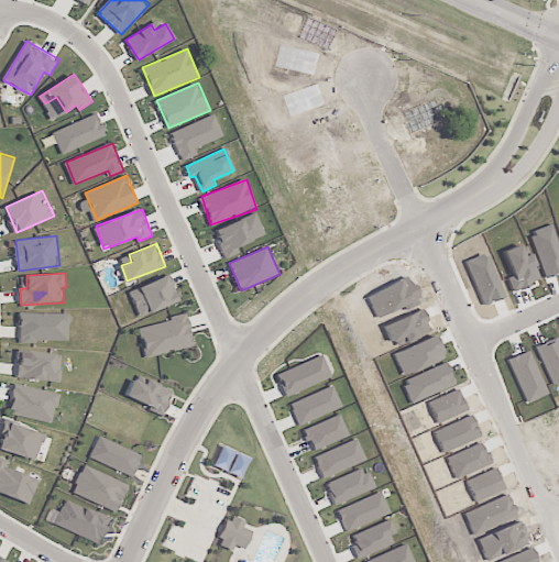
[(141,316),(178,301),(168,275),(131,289),(141,316)]
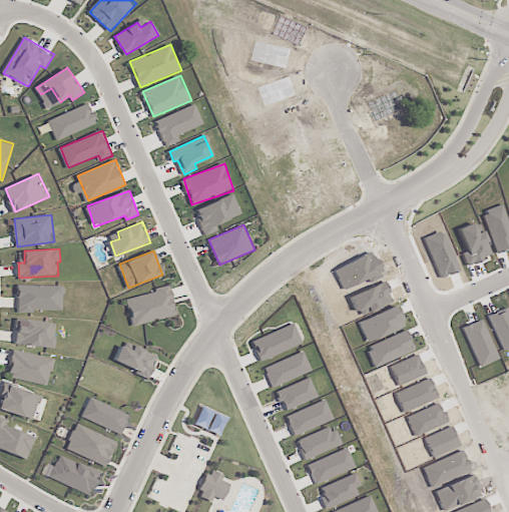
[(64,311),(65,285),(19,284),(19,310),(64,311)]
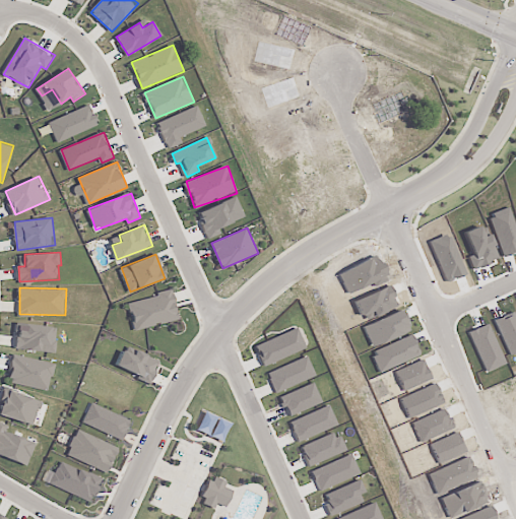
[(136,330),(180,319),(174,290),(130,301),(136,330)]
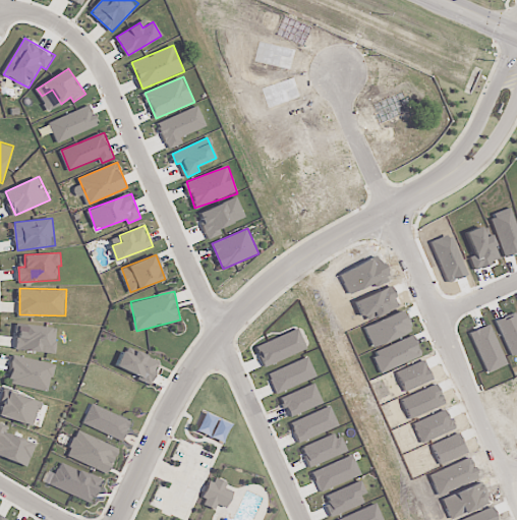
[(17,349),(56,353),(59,328),(19,324),(17,349)]
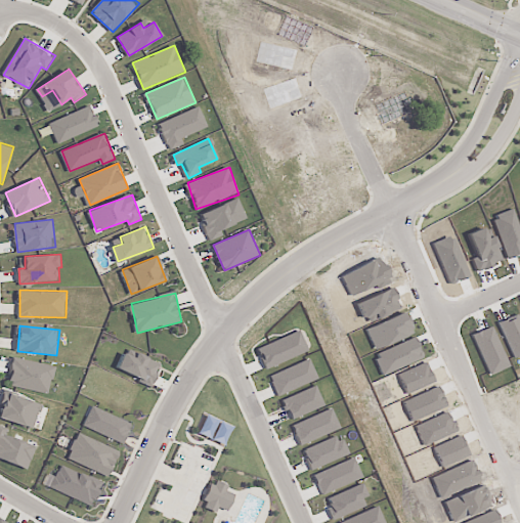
[(259,348),(268,368),(310,350),(302,330),(259,348)]
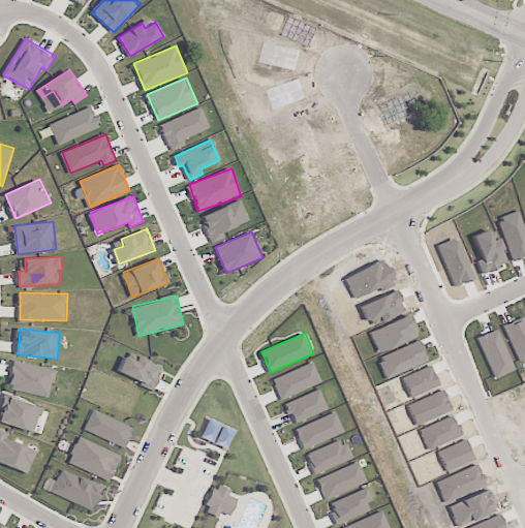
[(119,372),(155,387),(164,367),(139,355),(136,361),(126,355),(119,372)]
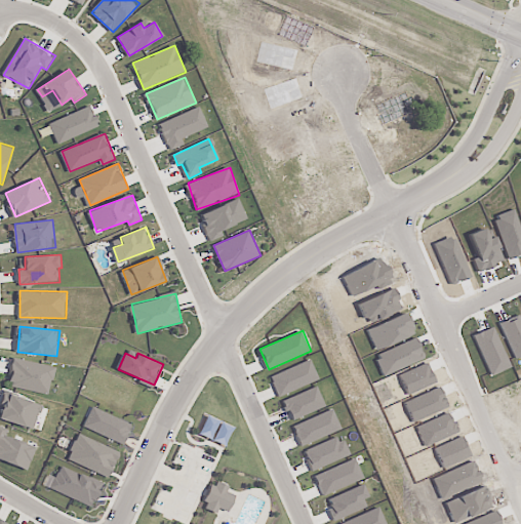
[(56,366),(14,358),(9,386),(51,393),(56,366)]
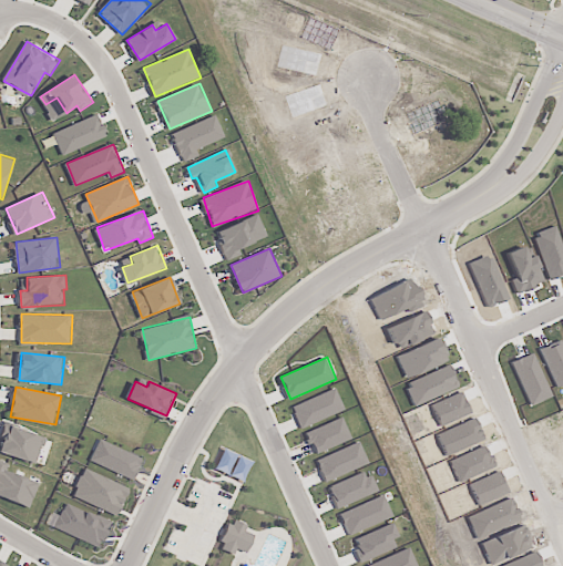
[(446,409),(474,397),(484,417),(456,429),(448,420),(446,409)]
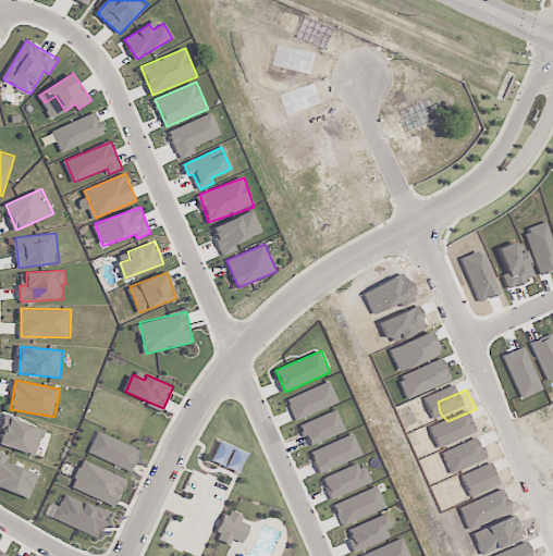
[(442,430),(479,414),(489,435),(452,452),(442,430)]
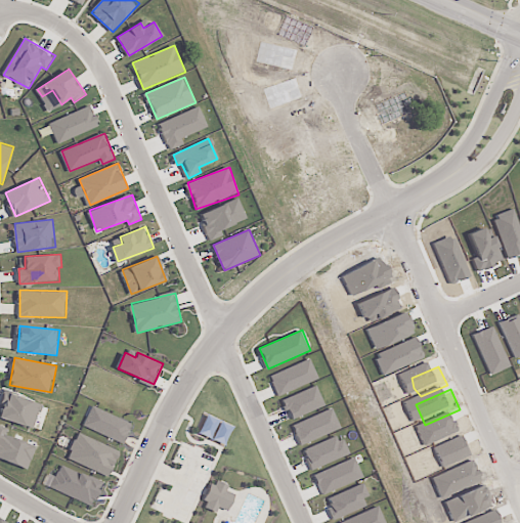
[(0,417),(36,429),(45,401),(7,390),(0,415),(0,417)]
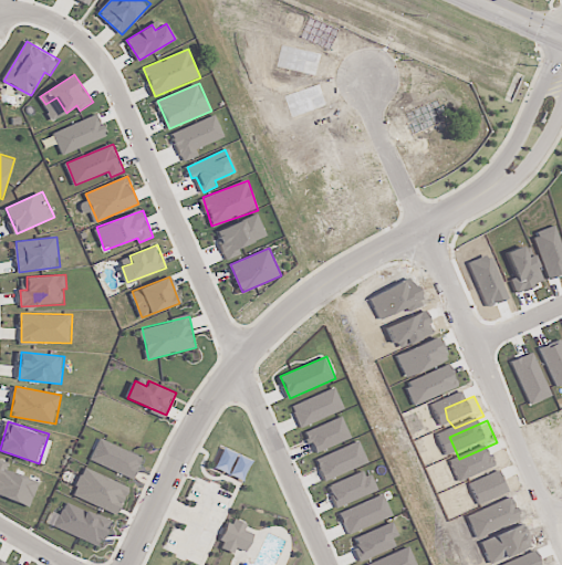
[(462,463),(497,448),(507,469),(472,484),(462,463)]
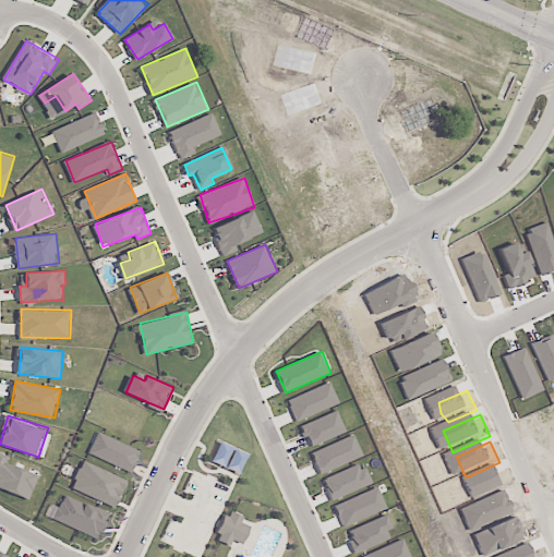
[(0,487),(31,499),(40,475),(9,462),(11,456),(0,451),(0,487)]
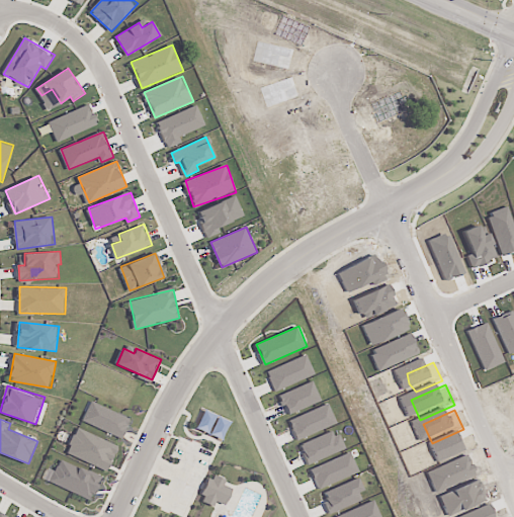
[(68,452),(108,470),(119,446),(80,427),(68,452)]
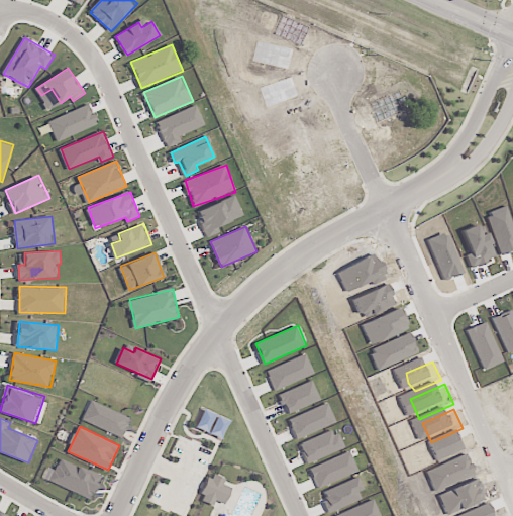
[(440,445),(448,465),(477,451),(469,432),(440,445)]
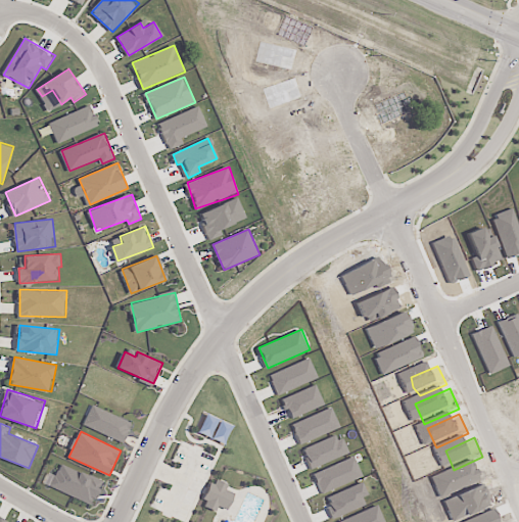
[(51,486),(95,505),(105,480),(61,463),(51,486)]
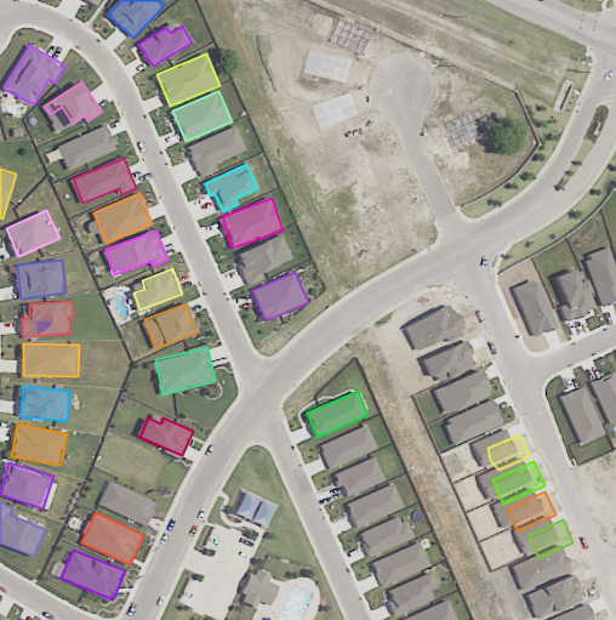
[(528,570),(539,595),(585,574),(574,550),(528,570)]
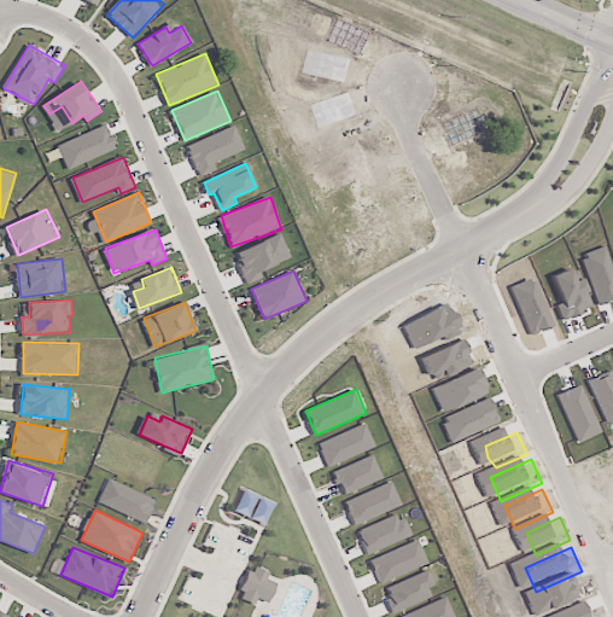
[(258,565),(256,571),(251,570),(241,589),(246,592),(244,598),(247,599),(257,604),(260,598),(270,603),(279,583),(268,578),(272,571),(262,568),(258,565)]
